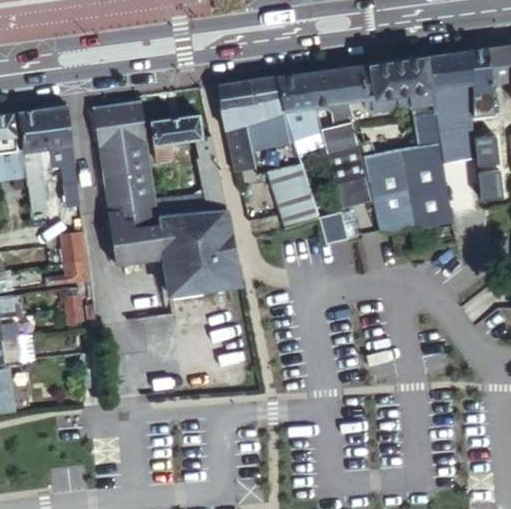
[(510,43),(488,46),(493,80),(509,78),(510,86),(510,43)]
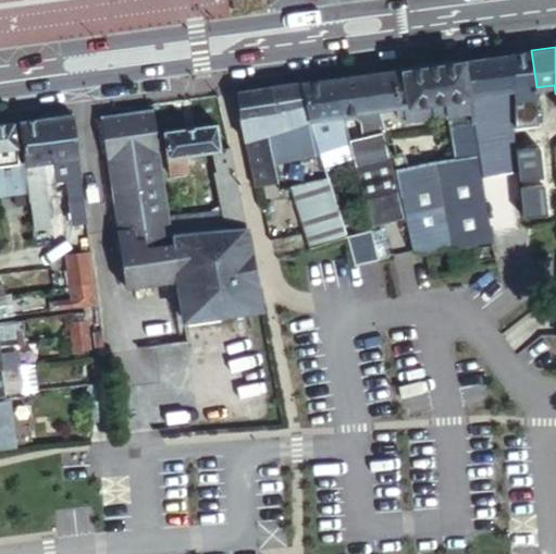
[(531,50),(507,54),(515,102),(515,124),(538,122),(533,97),(536,96),(536,87),(531,50)]
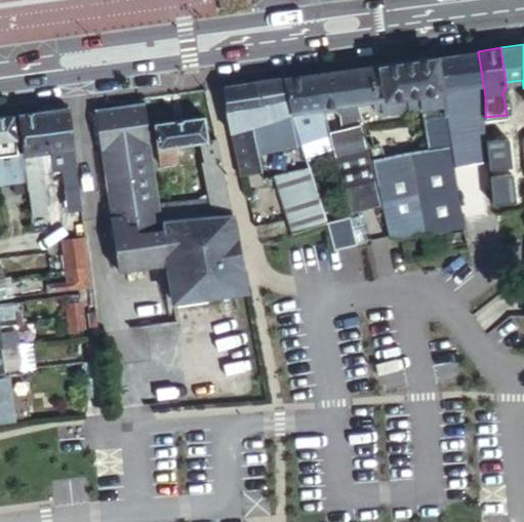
[(478,51),(434,57),(444,114),(450,146),(453,163),(487,157),(485,141),(485,135),(485,117),(485,96),(478,51)]
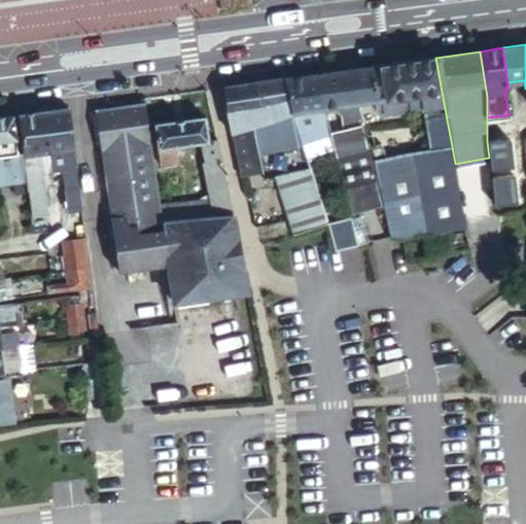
[(435,58),(353,70),(357,103),(374,100),(376,109),(384,108),(385,114),(423,107),(424,107),(426,117),(446,114),(435,58)]
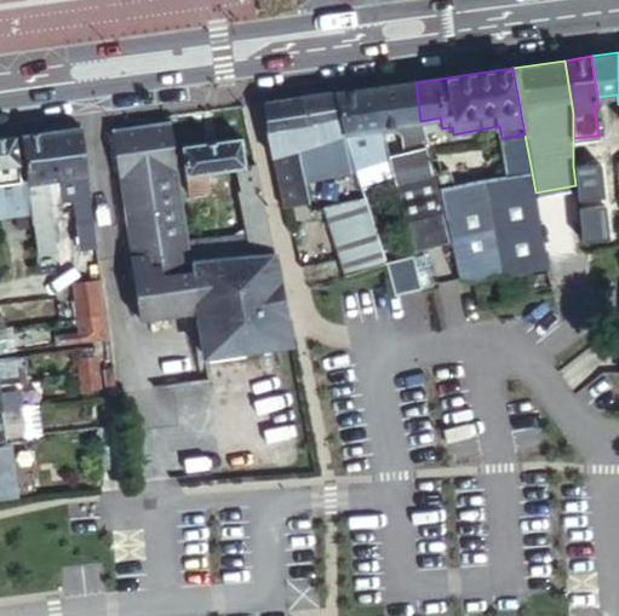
[(416,82),(374,88),(380,128),(382,133),(393,131),(399,134),(402,151),(388,157),(412,253),(453,242),(443,186),(435,172),(420,121),(416,82)]
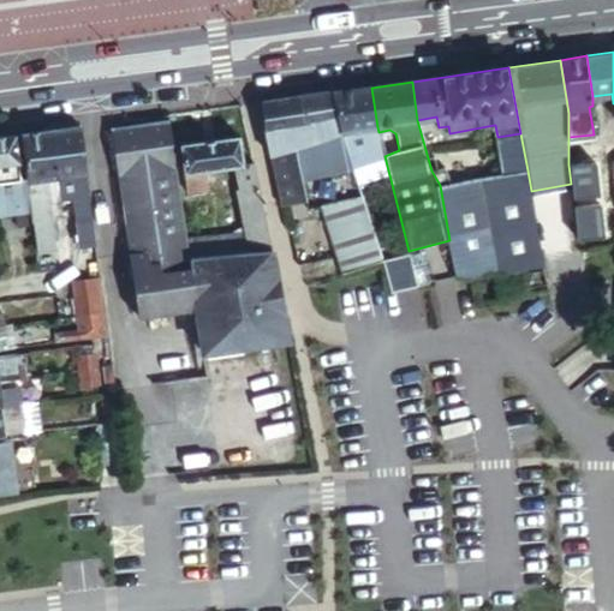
[(371,88),(334,93),(345,136),(355,166),(385,156),(379,132),(377,127),(371,88)]
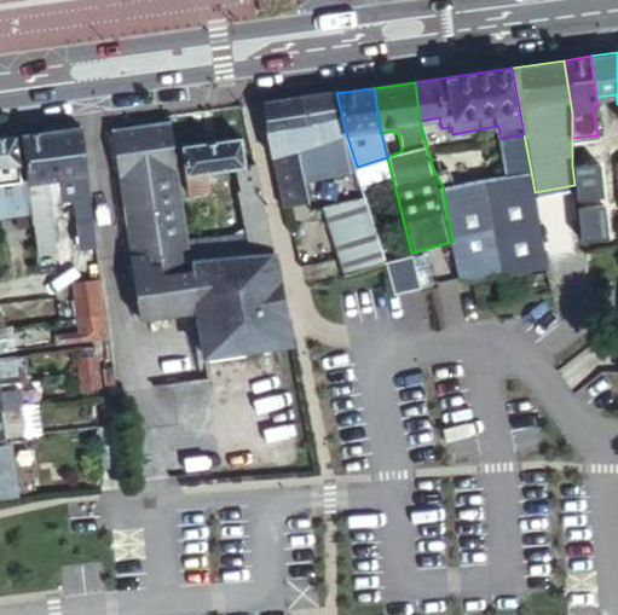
[(336,93),(301,98),(309,127),(304,128),(315,169),(327,167),(328,174),(357,167),(347,137),(336,93)]
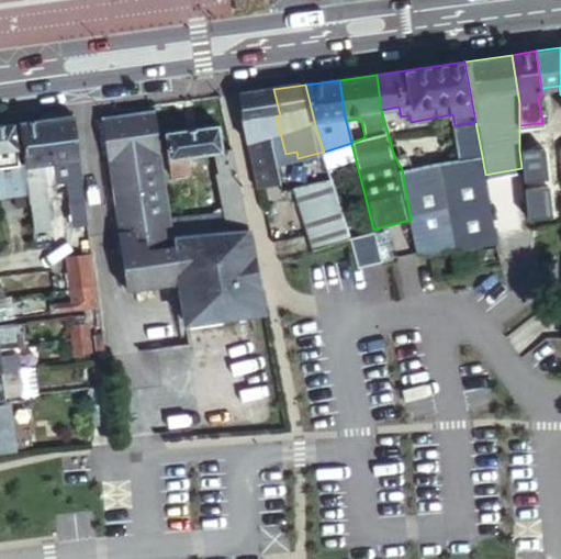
[(239,113),(257,188),(281,182),(276,165),(275,157),(285,154),(276,116),(280,115),(273,89),(242,93),(239,113)]
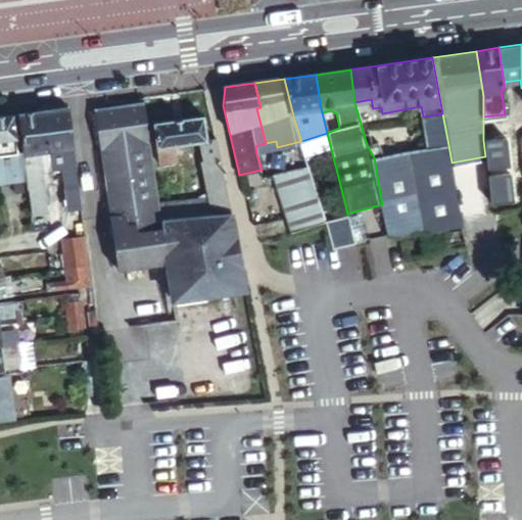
[(167,258),(164,247),(161,223),(163,222),(161,206),(159,206),(144,102),(95,109),(101,149),(102,149),(112,215),(110,216),(119,271),(167,264),(167,258)]
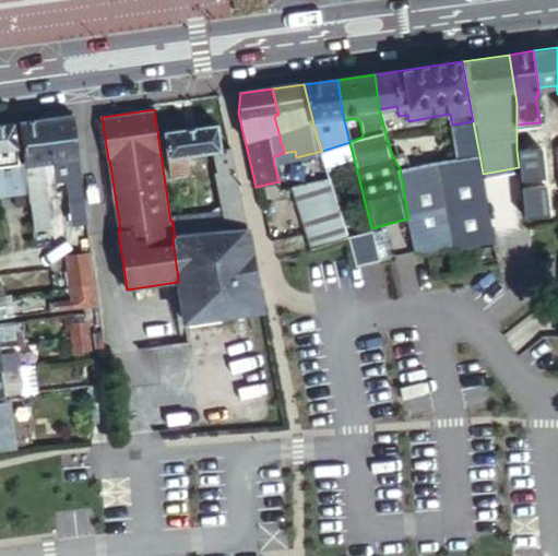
[(76,156),(70,114),(20,121),(25,163),(22,163),(27,202),(30,202),(32,215),(46,213),(39,162),(52,160),(67,158),(76,156)]
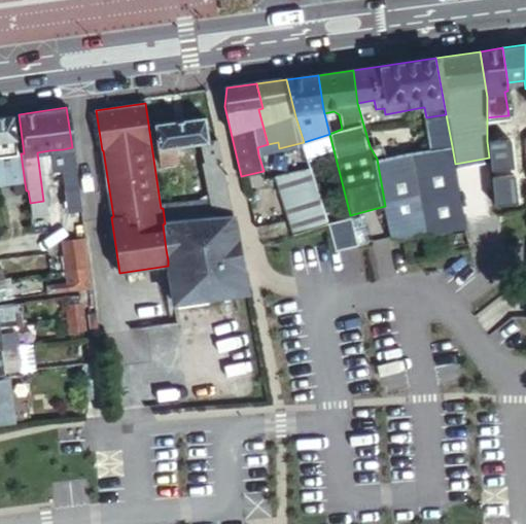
[(426,117),(424,107),(423,107),(430,150),(452,146),(446,114),(426,117)]
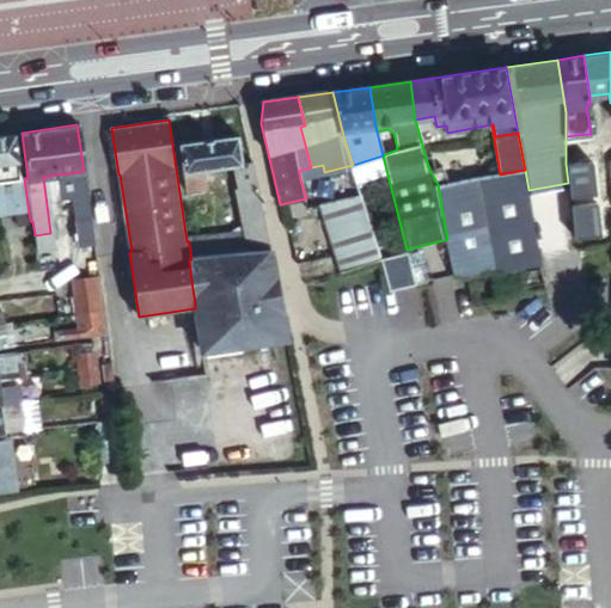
[(0,135),(0,180),(22,178),(13,134),(0,135)]
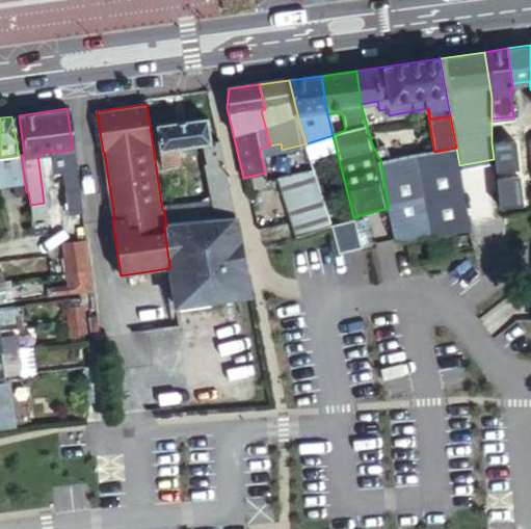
[(166,226),(235,218),(217,141),(210,142),(207,118),(156,125),(162,166),(182,163),(180,151),(204,147),(213,196),(200,206),(164,210),(166,226)]
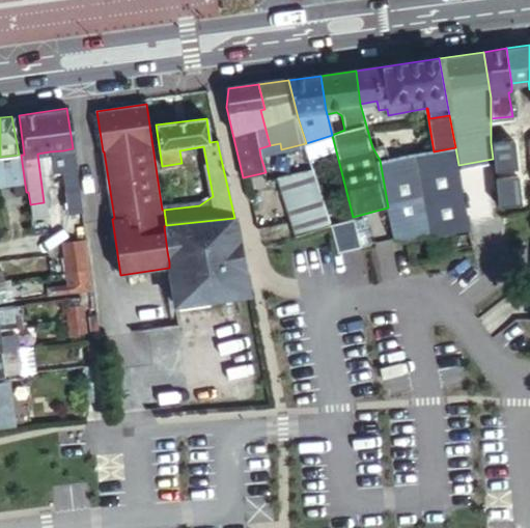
[(493,159),(496,187),(518,186),(513,142),(513,135),(491,137),(491,142),(493,159)]
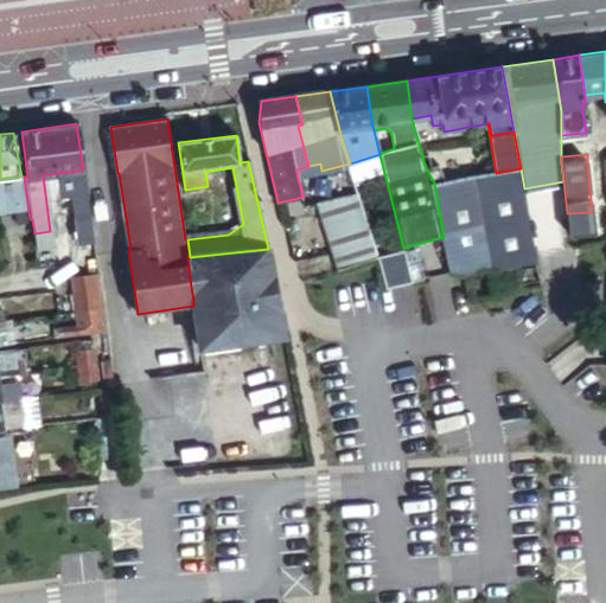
[(308,166),(310,174),(321,171),(320,164),(308,166)]
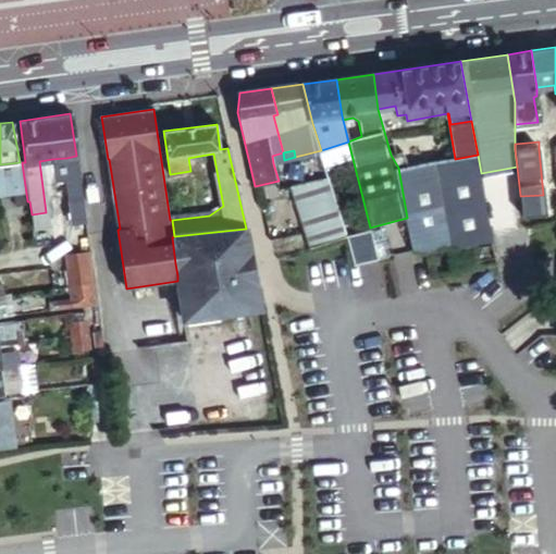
[(272,156),(273,163),(284,160),(283,152),(272,156)]
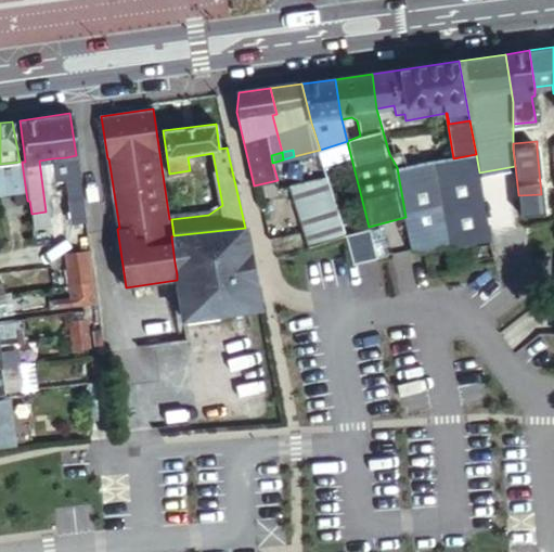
[(452,268),(495,258),(493,254),(492,243),(488,225),(479,172),(476,154),(453,158),(407,166),(402,152),(389,154),(397,167),(406,217),(410,248),(428,251),(452,246),(453,253),(450,254),(452,268)]
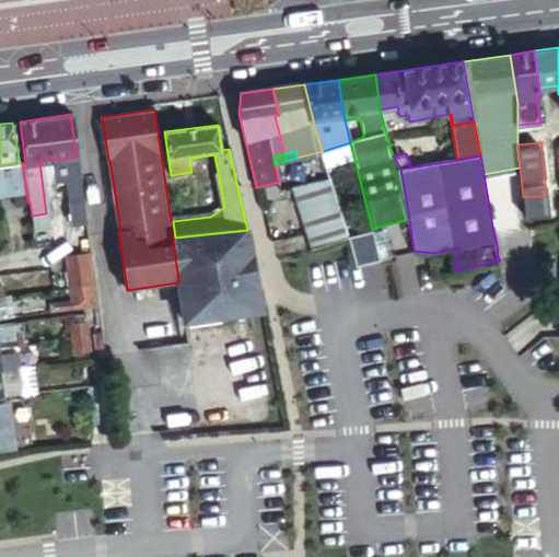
[(67,159),(53,160),(56,180),(57,180),(69,178),(67,159)]
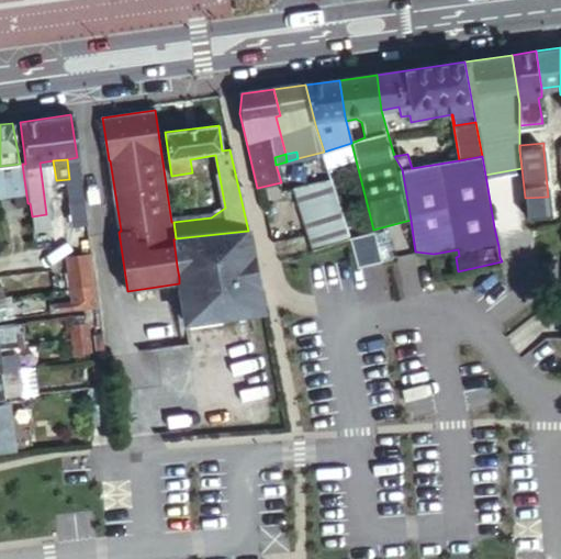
[(295,187),(314,249),(351,239),(334,182),(326,185),(325,178),(295,187)]
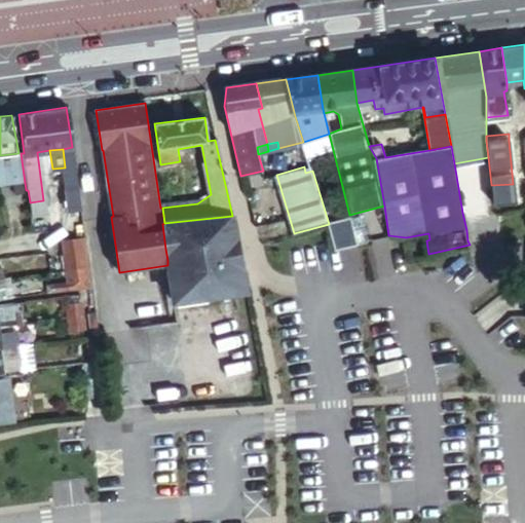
[(65,167),(53,169),(58,200),(70,198),(66,167),(65,167)]
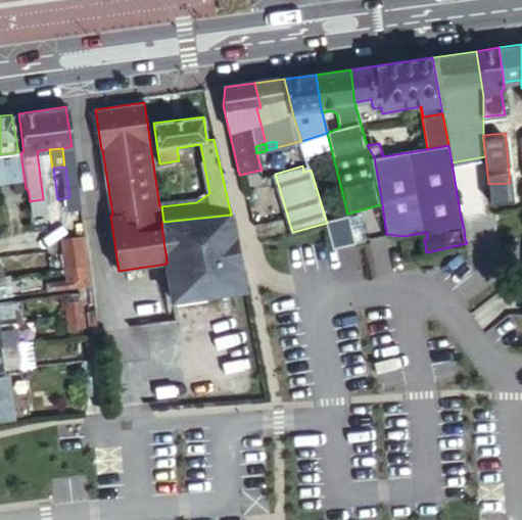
[(234,241),(231,215),(161,223),(164,247),(167,258),(167,264),(170,280),(173,300),(244,293),(234,241)]
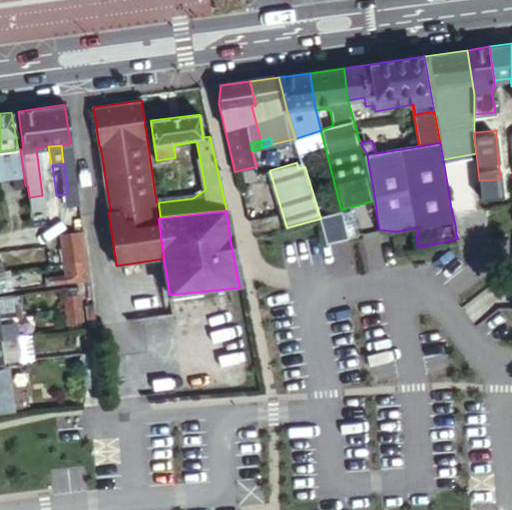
[(322,218),(325,244),(346,241),(343,216),(322,218)]
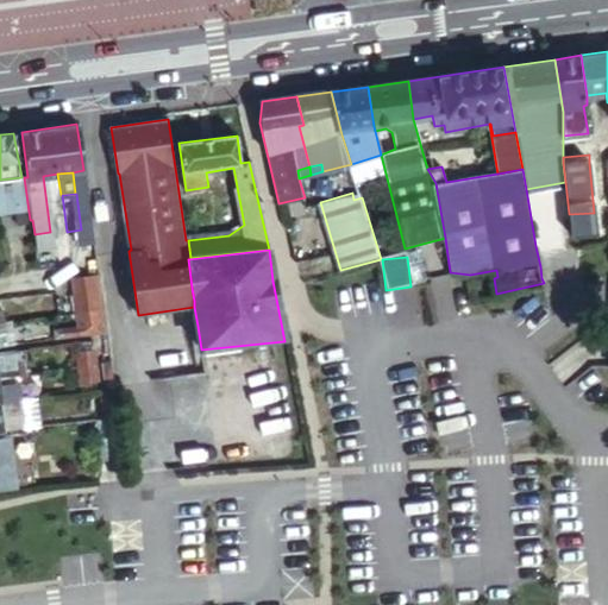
[(76,313),(102,309),(98,275),(71,278),(76,313)]
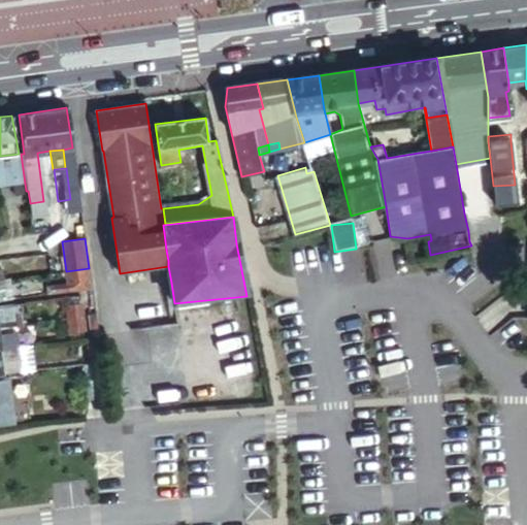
[(68,292),(92,289),(89,268),(66,271),(67,284),(68,292)]
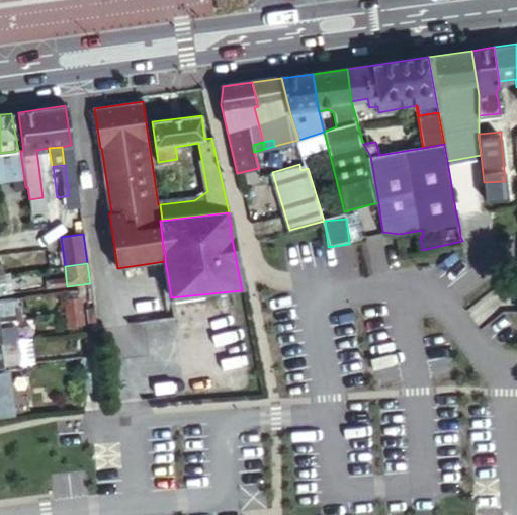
[(45,280),(47,289),(67,286),(66,278),(45,280)]
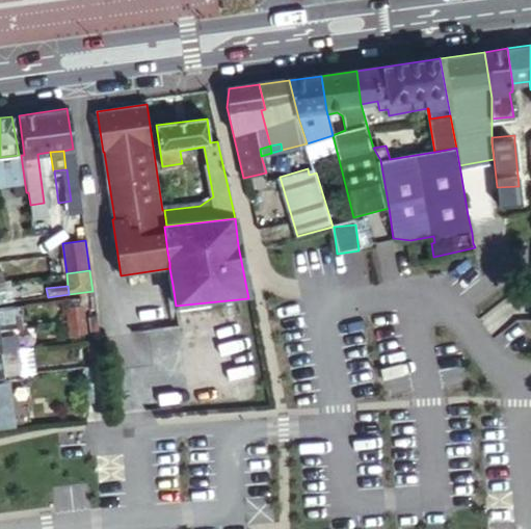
[(67,309),(81,307),(80,298),(65,300),(67,309)]
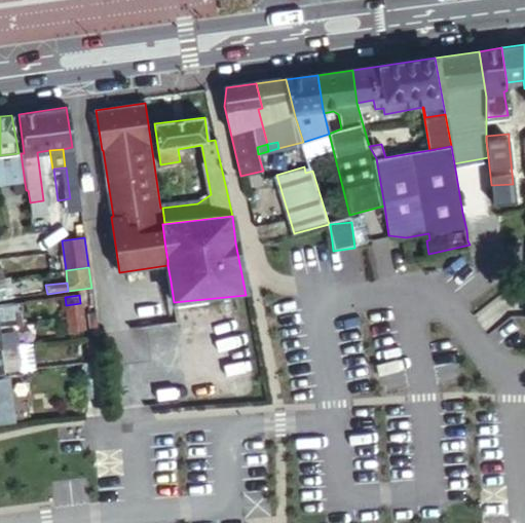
[(0,326),(13,325),(11,302),(0,302),(0,326)]
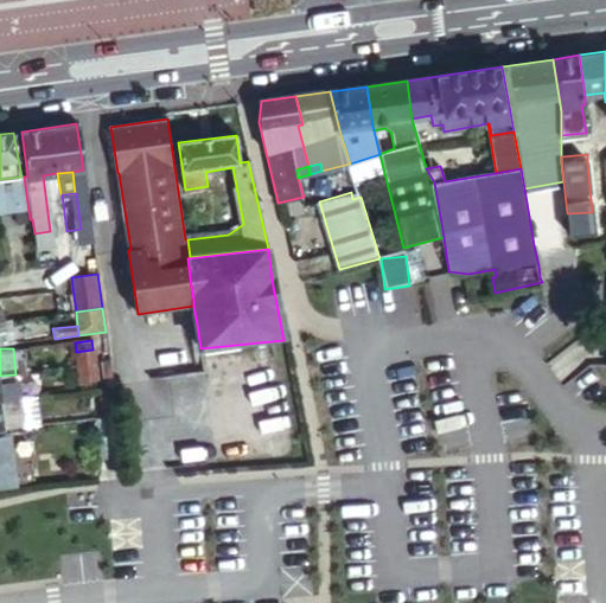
[(81,382),(96,380),(93,350),(76,352),(77,366),(81,382)]
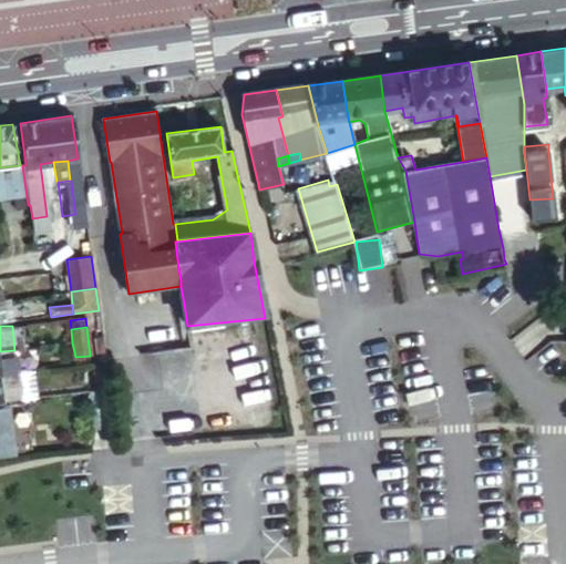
[(0,373),(11,372),(9,358),(0,358),(0,373)]
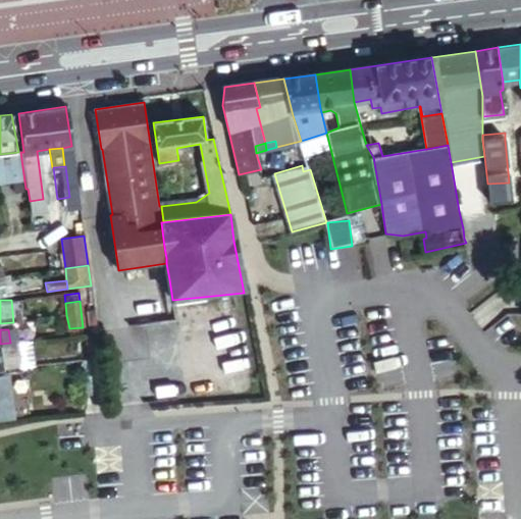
[(0,344),(0,369),(32,365),(29,341),(10,343),(0,344)]
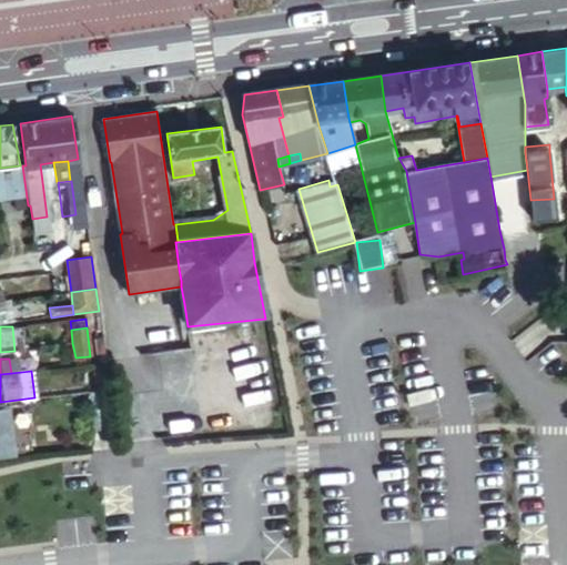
[(95,390),(110,387),(107,371),(101,371),(93,372),(95,390)]
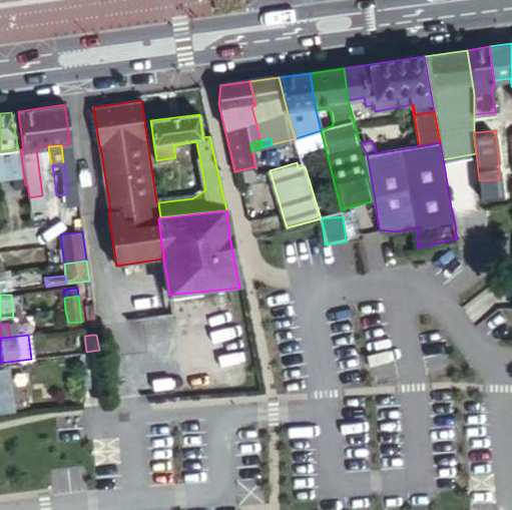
[(0,369),(0,411),(11,410),(5,369),(0,369)]
